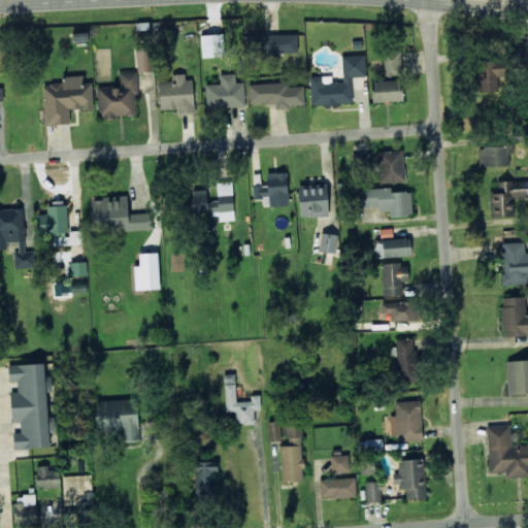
[(224,56),(223,34),(201,35),(202,57),(224,56)]
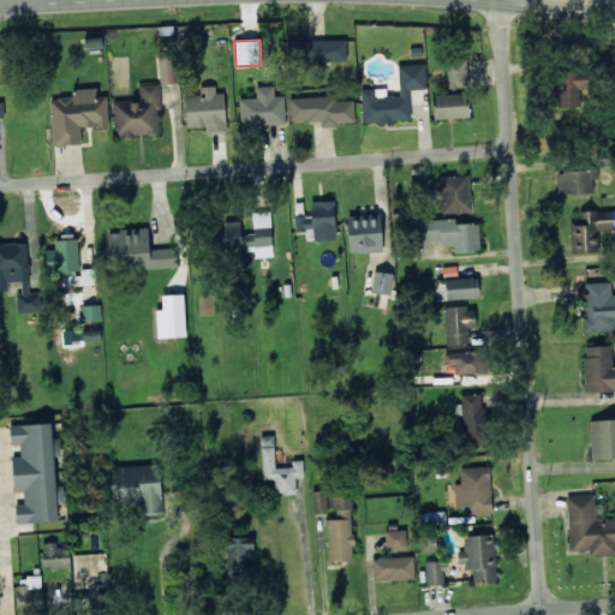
[(346,40),(293,41),(293,61),(347,61),(346,40)]
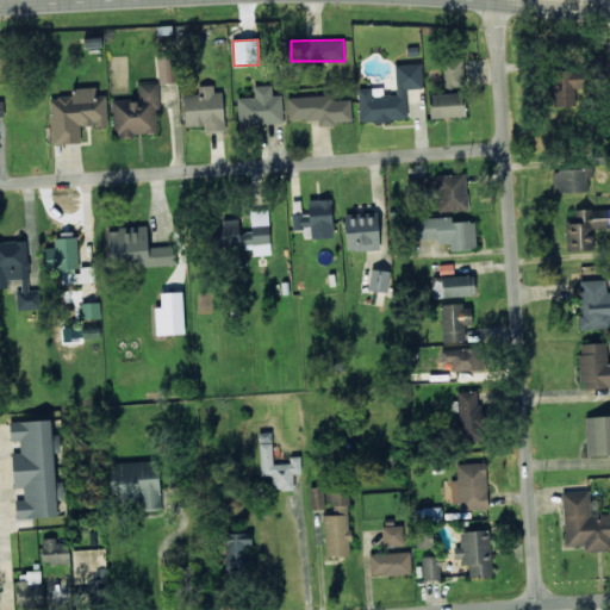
[(157,56),(159,83),(174,82),(174,56),(157,56)]
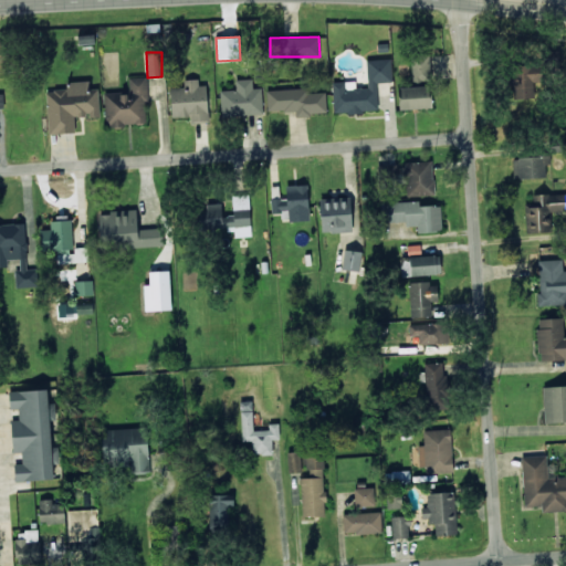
[(430,80),(430,54),(411,55),(412,81),(430,80)]
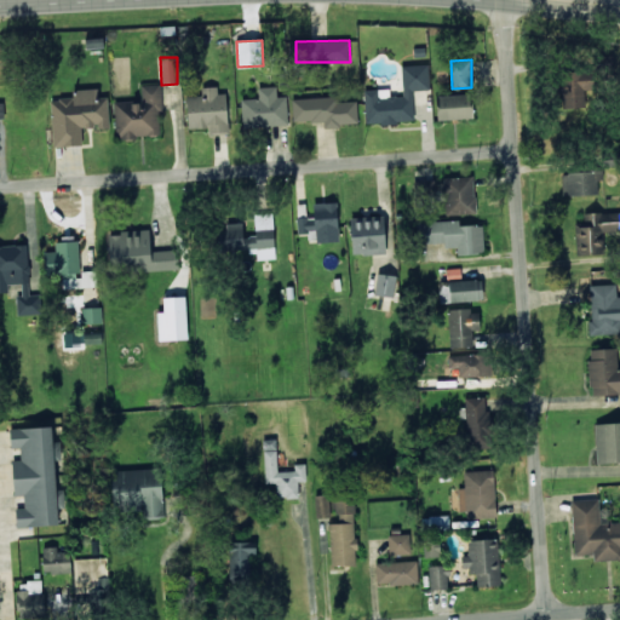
[(365,91),(366,124),(414,122),(413,91),(429,90),(429,64),(402,65),(403,96),(390,96),(389,89),(365,91)]
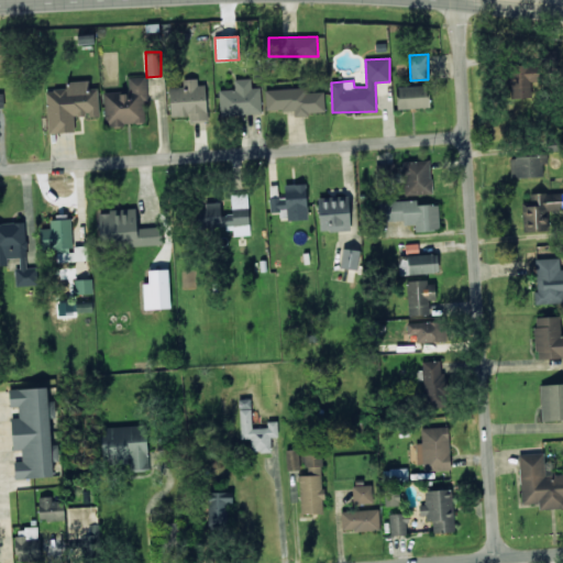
[(538,81),(537,64),(509,65),(510,98),(531,98),(530,81),(538,81)]
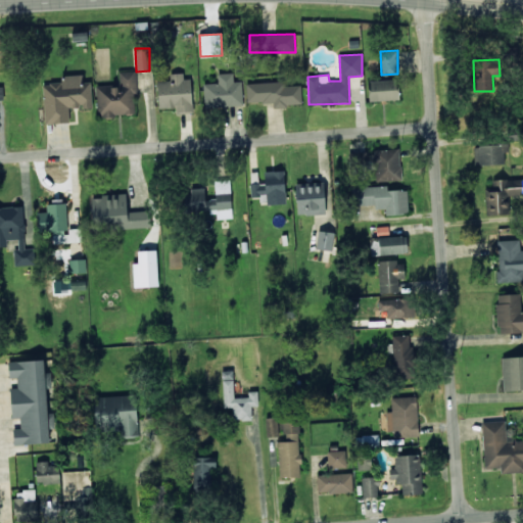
[(97,86),(98,116),(137,114),(135,72),(120,72),(120,85),(97,86)]
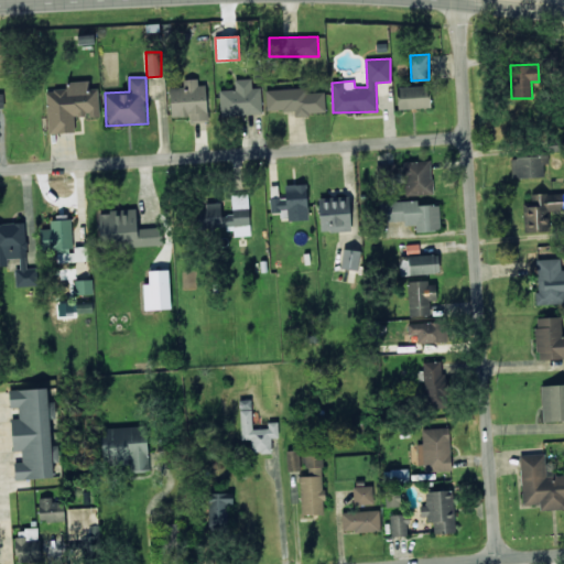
[(206,85),(198,85),(198,78),(183,79),(184,87),(170,87),(171,117),(188,116),(188,121),(207,121),(206,85)]
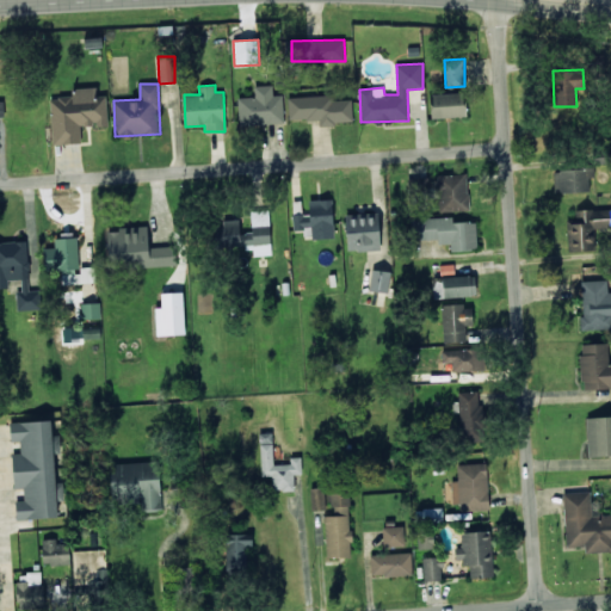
[(239,124),(284,123),(283,94),(272,96),(272,86),(254,86),(254,97),(238,98),(239,124)]
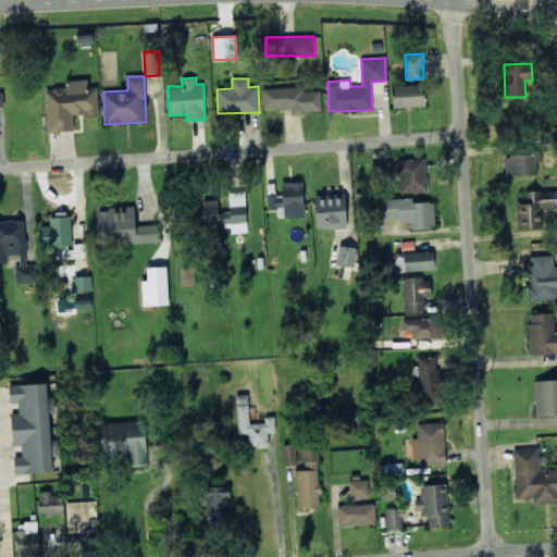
[(48,132),(74,131),(73,116),(98,114),(97,87),(86,87),(86,79),(67,81),(67,88),(46,89),(48,132)]
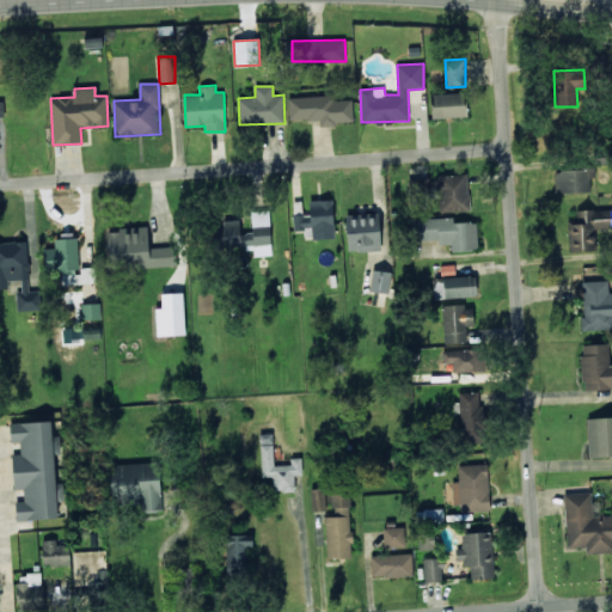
[(465,93),(432,95),(433,118),(465,117),(465,93)]
